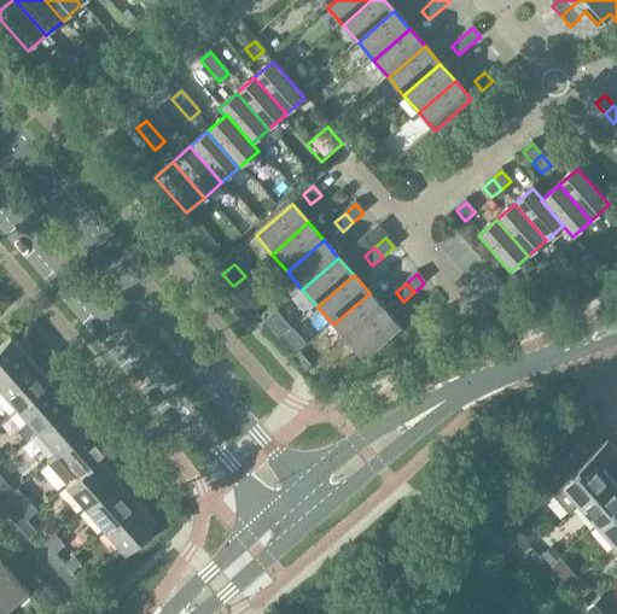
[(333,325),(348,341),(384,310),(370,293),(333,325)]
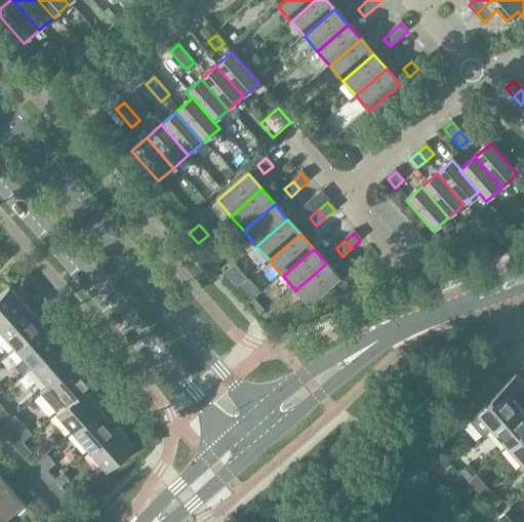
[(218,254),(211,259),(218,267),(225,262),(218,254)]
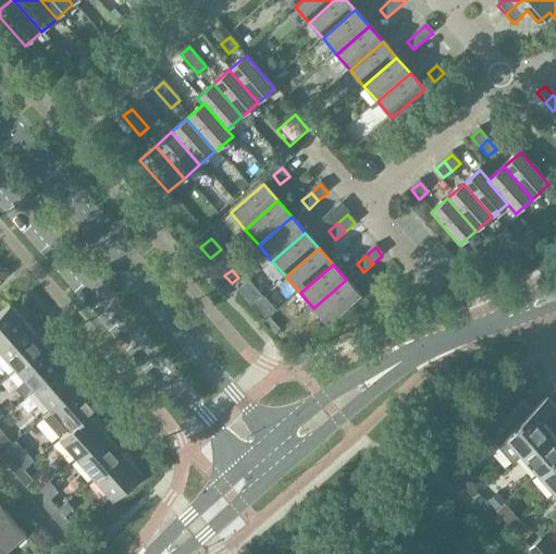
[(346,280),(313,308),(328,324),(360,296),(346,280)]
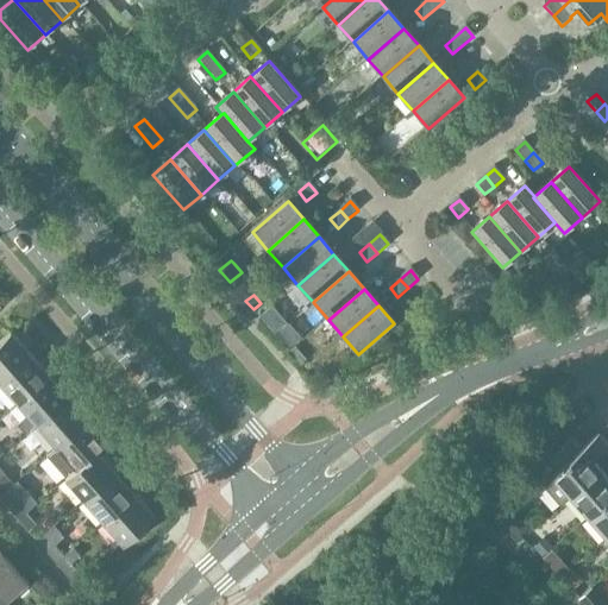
[(0,380),(29,357),(10,334),(0,341),(0,380)]
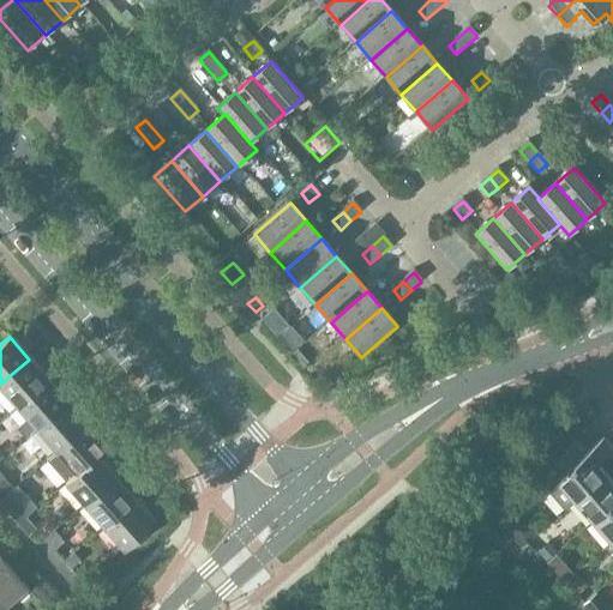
[(0,387),(18,409),(48,381),(29,360),(0,384),(0,387)]
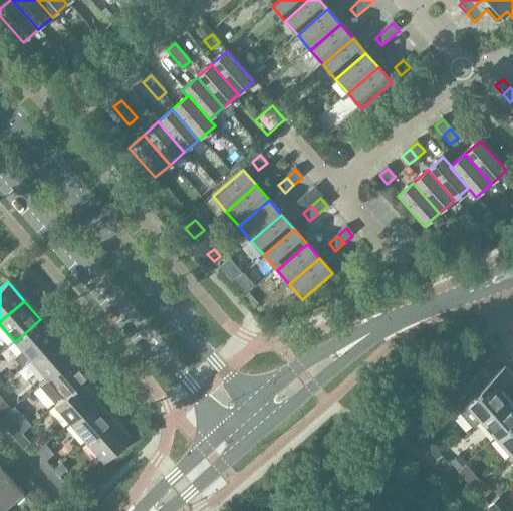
[(22,368),(31,360),(57,337),(40,319),(15,342),(23,351),(14,359),(22,368)]
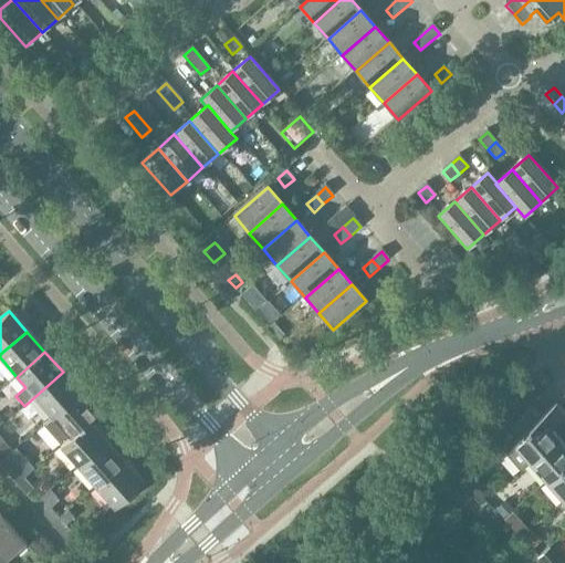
[(34,397),(52,417),(81,392),(63,372),(34,397)]
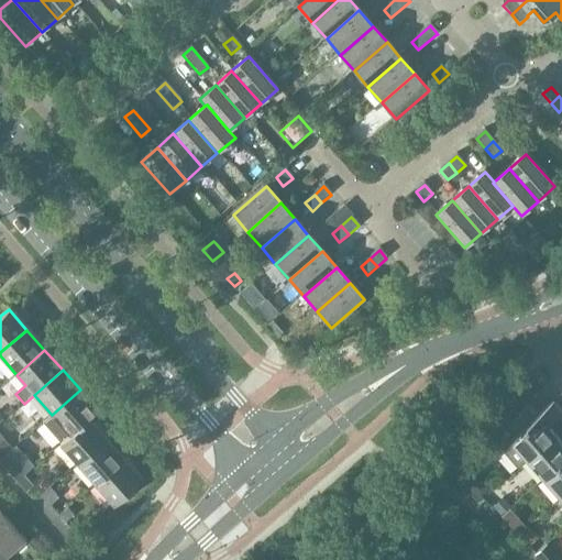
[(42,424),(59,443),(87,419),(88,419),(98,410),(80,390),(52,415),(42,424)]
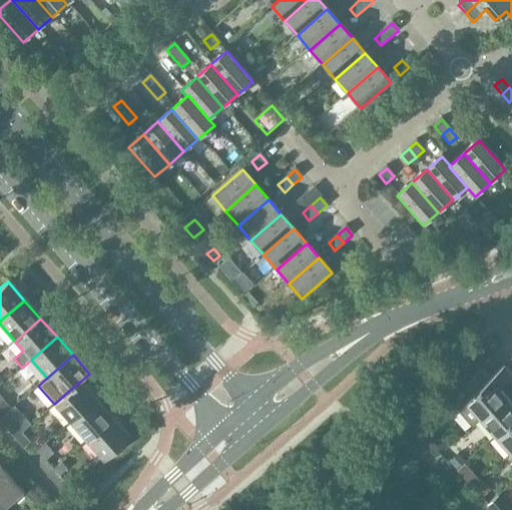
[(467,405),(458,413),(471,428),(480,420),(506,397),(499,389),(511,377),(511,376),(504,368),(491,380),(482,370),(482,371),(461,389),(462,390),(469,398),(464,402),(467,405)]
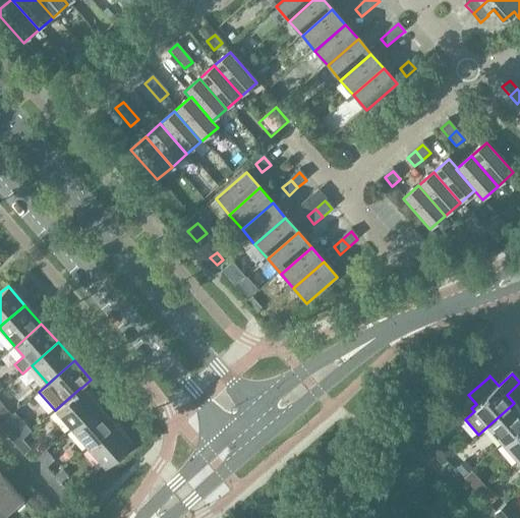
[(55,410),(72,430),(99,407),(81,388),(80,388),(55,410)]
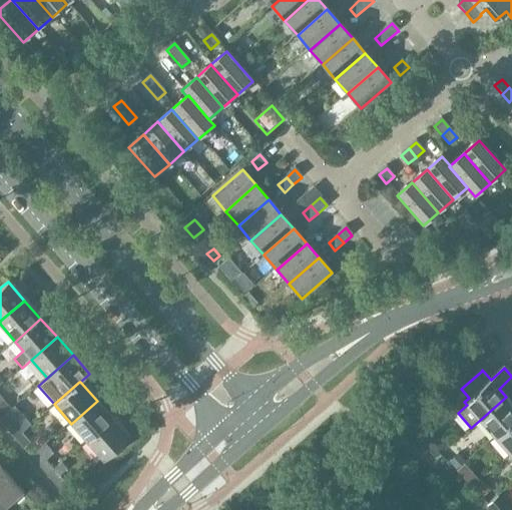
[(480,420),(495,437),(511,422),(511,403),(506,397),(480,420)]
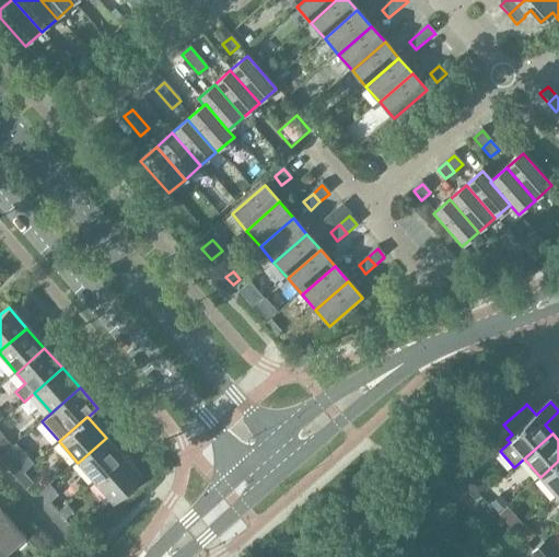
[(0,457),(11,448),(0,434),(0,457)]
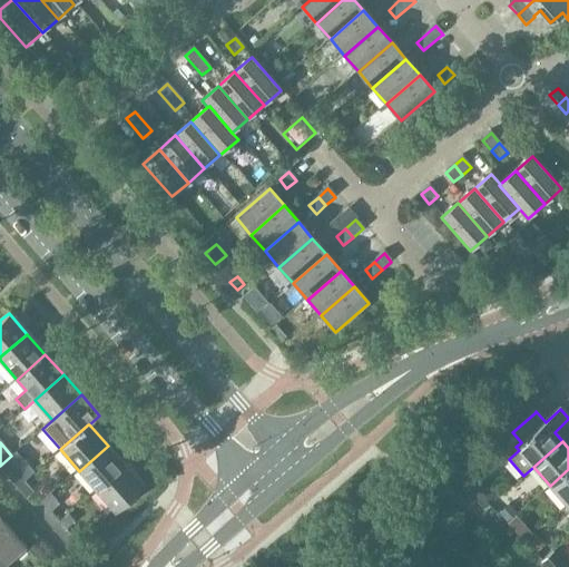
[(108,446),(79,471),(97,491),(126,466),(124,463),(127,461),(127,456),(120,449),(115,449),(113,451),(108,446)]
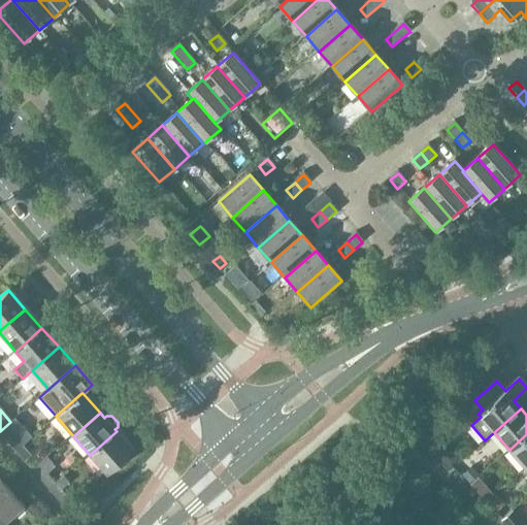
[(10,422),(0,431),(0,435),(14,453),(21,447),(31,437),(15,419),(10,422)]
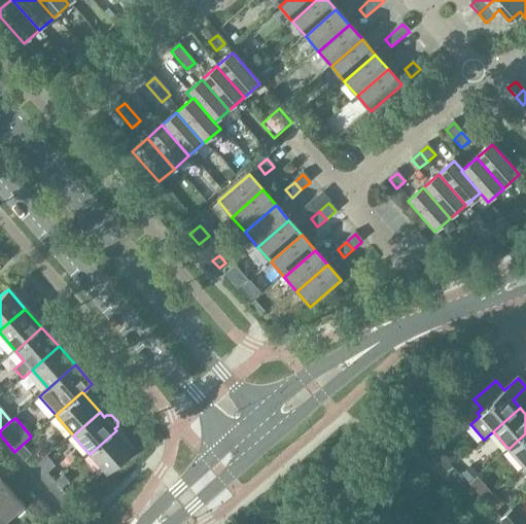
[(116,430),(90,454),(106,473),(133,450),(116,430)]
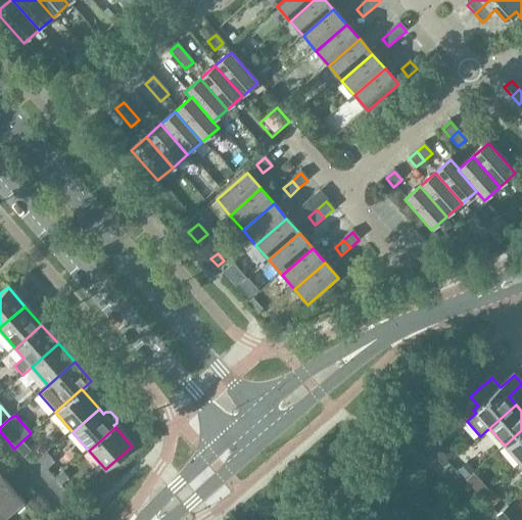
[(521,430),(505,445),(520,464),(521,461),(521,430)]
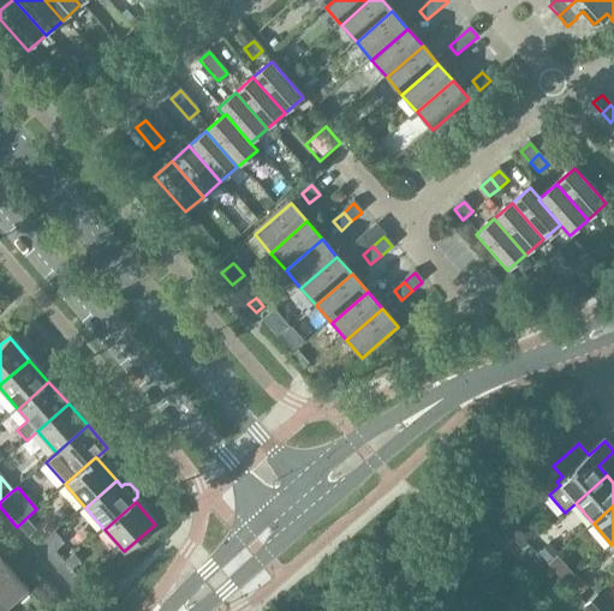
[(519,519),(508,529),(524,544),(535,532),(519,519)]
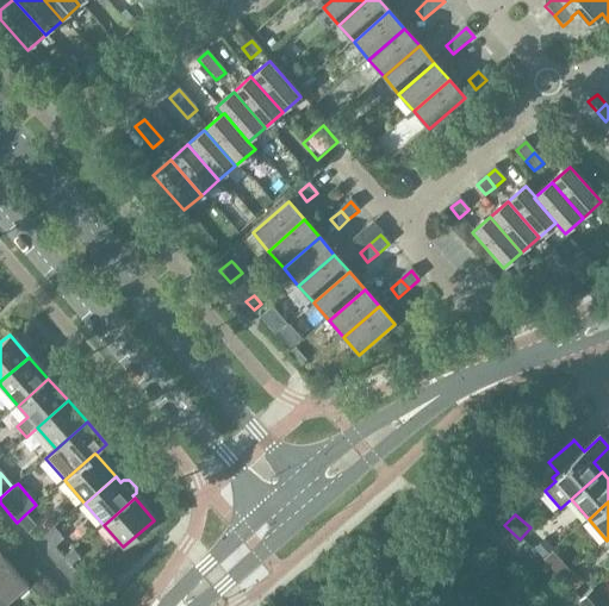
[(24,516),(17,523),(28,535),(35,528),(24,516)]
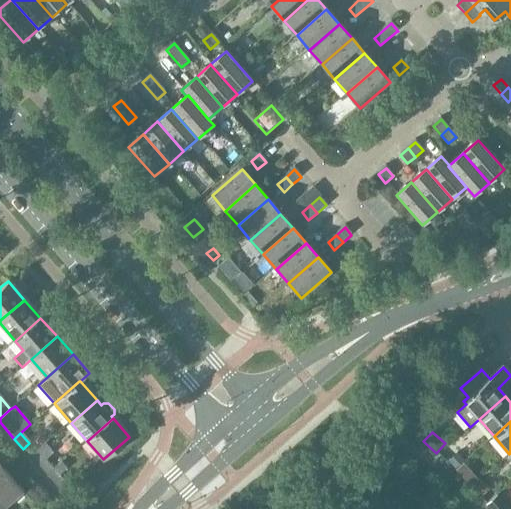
[(45,444),(30,457),(46,476),(53,470),(45,460),(53,453),(45,444)]
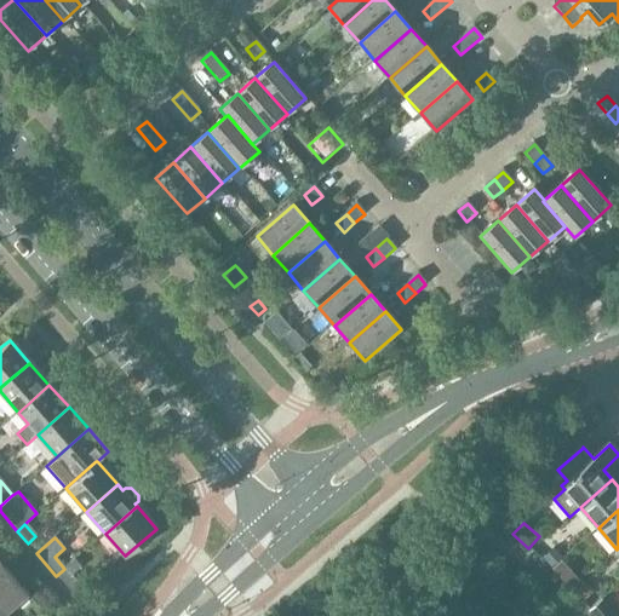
[(554,548),(542,558),(550,568),(562,558),(554,548)]
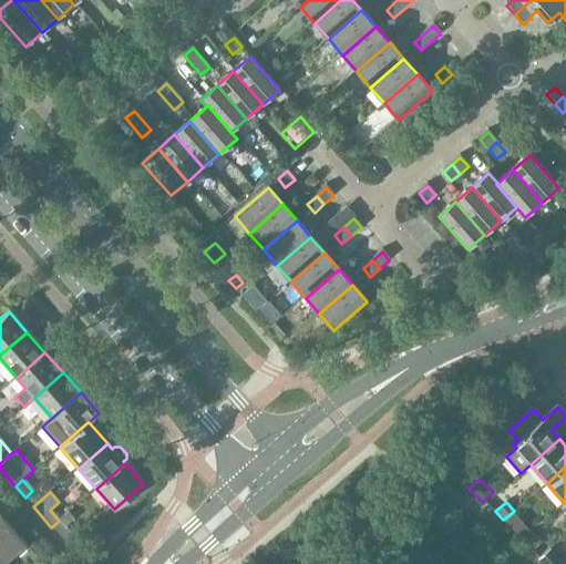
[(59,521),(51,527),(61,537),(68,532),(65,529),(74,521),(68,513),(59,521)]
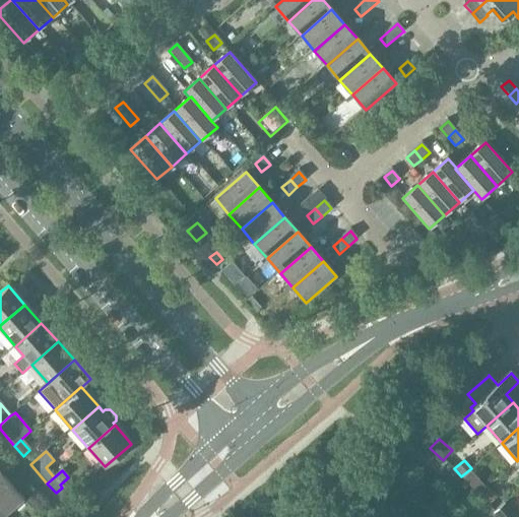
[(470,470),(462,477),(478,495),(485,489),(470,470)]
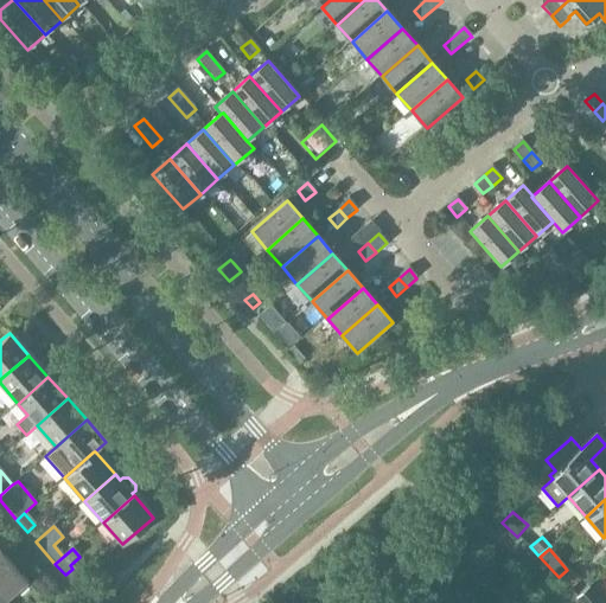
[(0,596),(4,601),(25,582),(0,552),(0,596)]
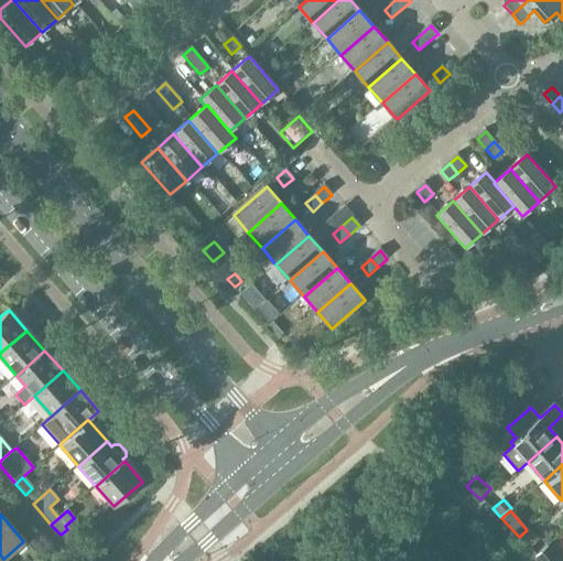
[(527,530),(519,537),(530,550),(538,542),(527,530)]
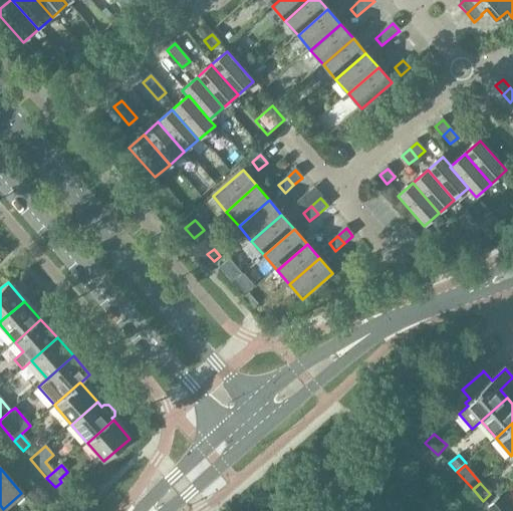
[(508,510),(498,498),(488,506),(491,510),(508,510)]
